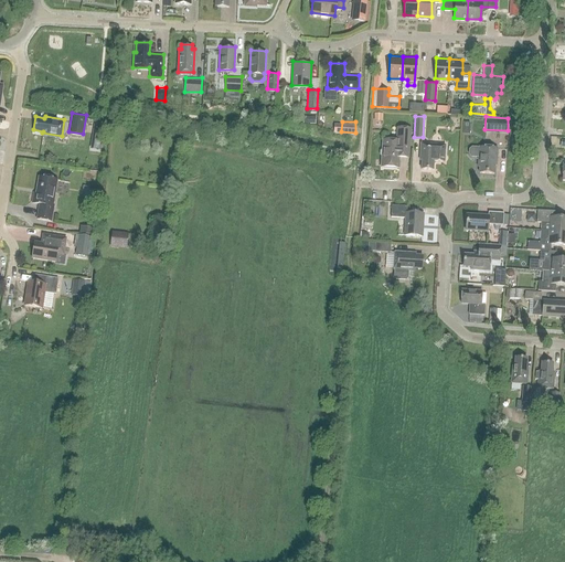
[(408,156),(411,126),(397,125),(396,138),(382,137),(381,163),(398,166),(400,155),(408,156)]
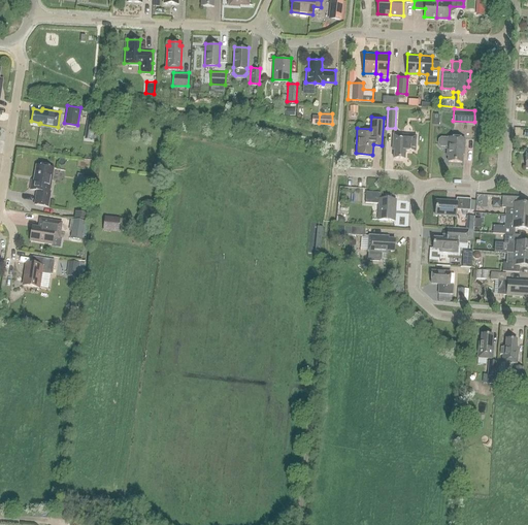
[(416,149),(417,133),(393,132),(392,148),(394,148),(393,156),(404,157),(404,148),(416,149)]
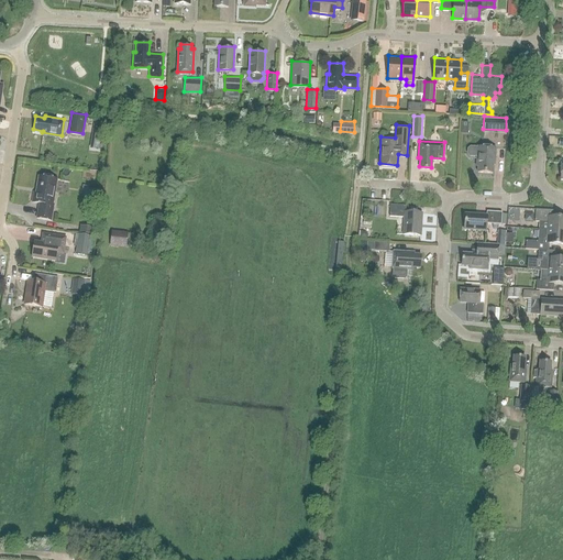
[(470,154),(477,154),(476,164),(477,164),(477,169),(492,171),(493,162),(494,162),(495,145),(470,144),(466,146),(466,151),(470,154)]
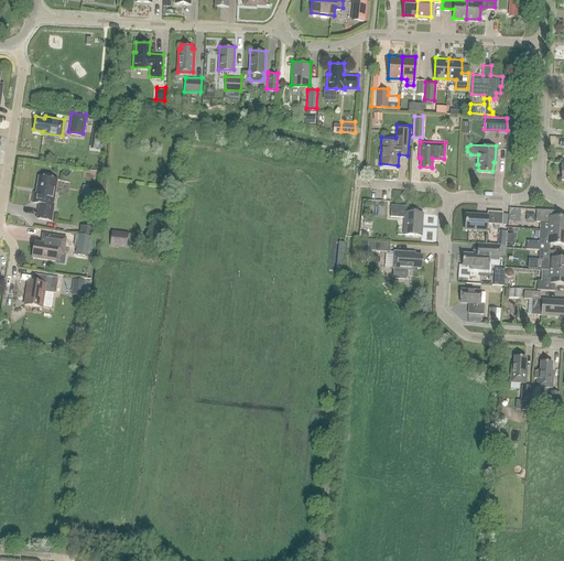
[(52,175),(51,173),(44,172),(43,173),(43,174),(39,174),(35,191),(33,190),(32,200),(39,201),(36,216),(51,218),(53,202),(55,190),(53,190),(54,176),(51,176),(52,175)]
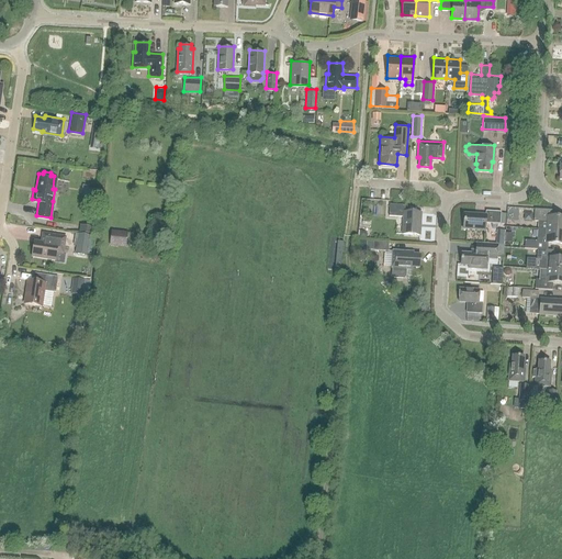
[(388,212),(388,196),(362,196),(363,212),(388,212)]
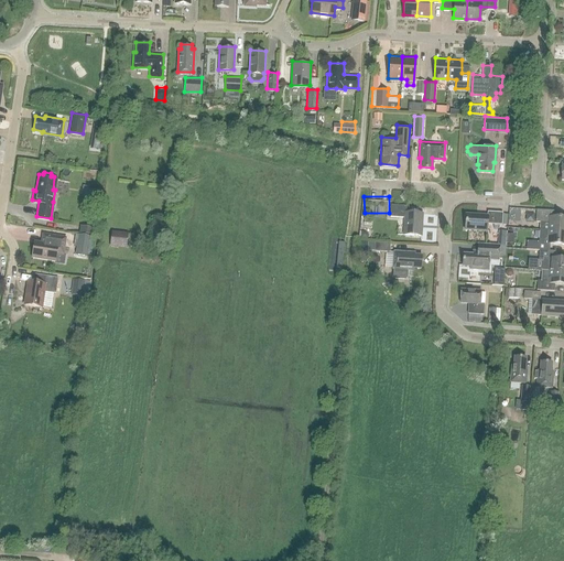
[(420,234),(422,211),(405,209),(407,203),(390,202),(390,214),(404,215),(403,233),(420,234)]
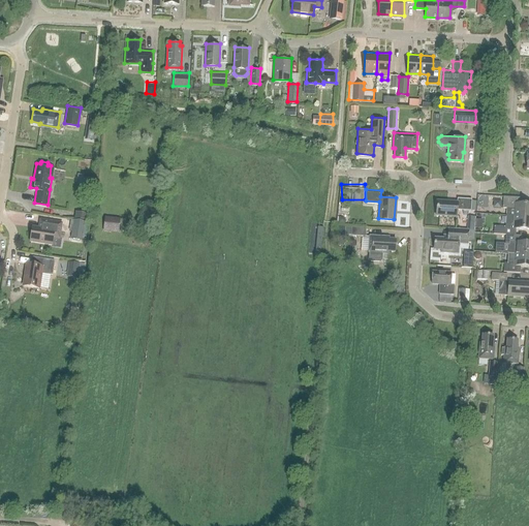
[(515,214),(528,214),(528,202),(525,202),(525,195),(503,194),(502,206),(506,206),(505,213),(515,214)]
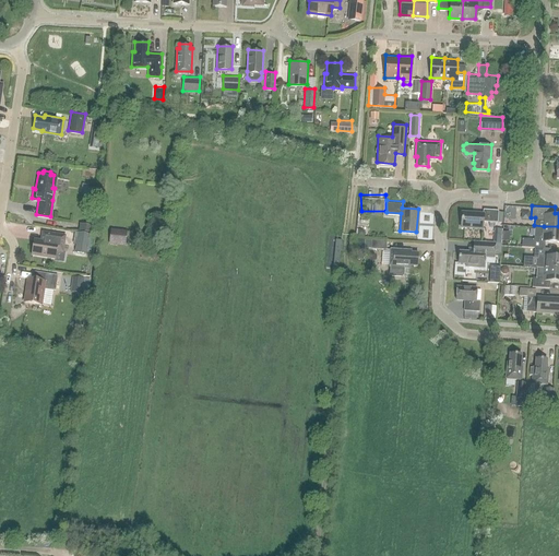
[(489,220),(489,223),(497,223),(498,209),(483,208),(483,211),(461,210),(460,225),(482,226),(483,220),(489,220)]
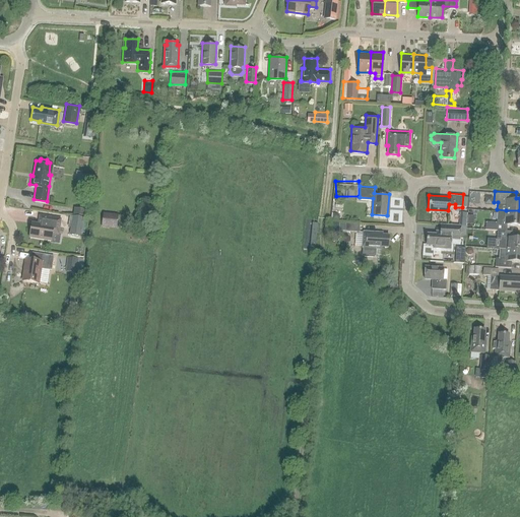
[(519,223),(519,210),(506,210),(497,209),(497,220),(485,219),(484,228),(497,229),(505,229),(506,222),(519,223)]
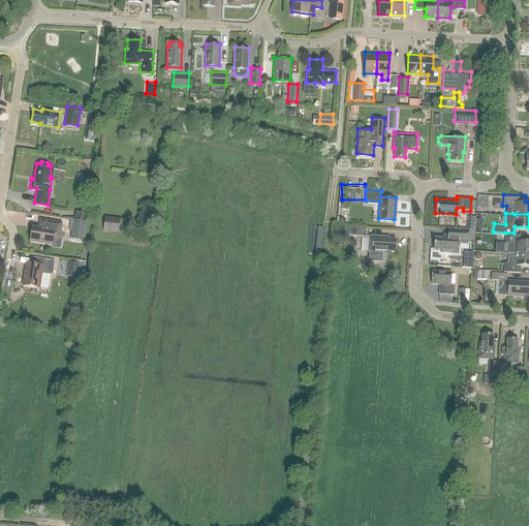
[(120,216),(104,214),(103,228),(118,230),(120,216)]
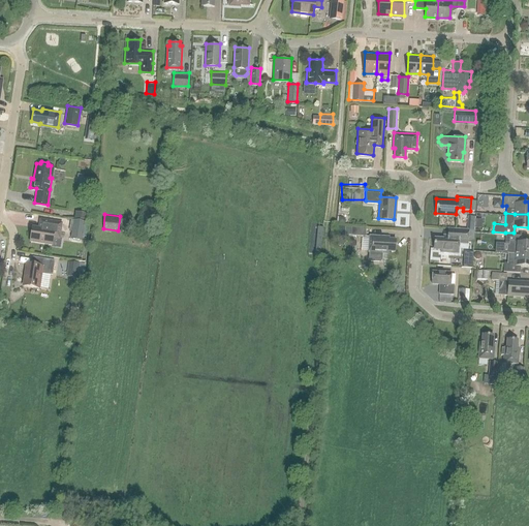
[(467,214),(466,226),(469,226),(468,228),(474,228),(475,214),(467,214)]
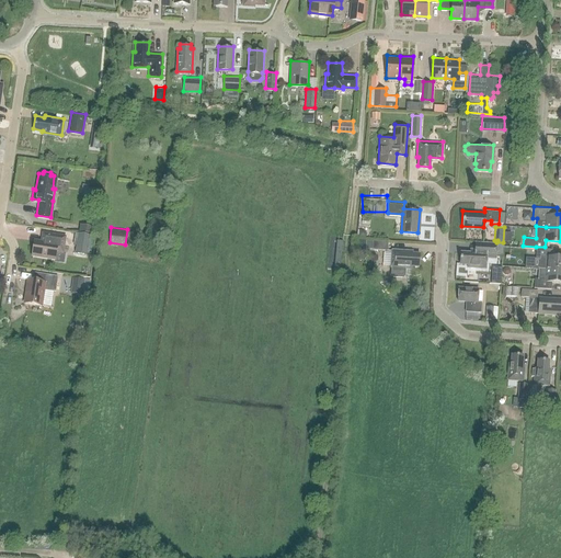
[(42,230),(41,239),(34,238),(32,253),(55,258),(56,249),(63,250),(65,234),(42,230)]
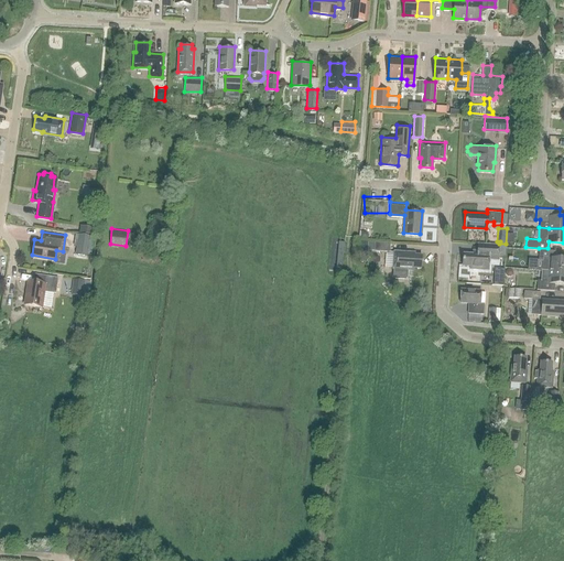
[(75,232),(73,243),(77,244),(75,251),(86,254),(88,245),(91,246),(93,235),(75,232)]
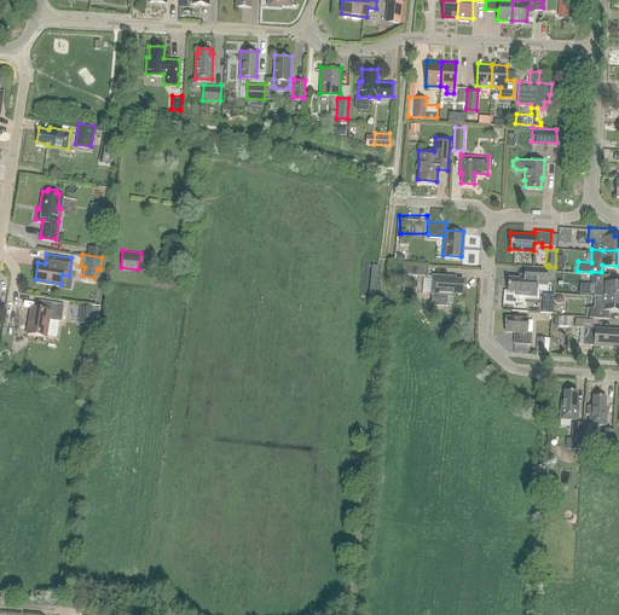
[(403,272),(427,273),(428,264),(403,262),(403,272)]
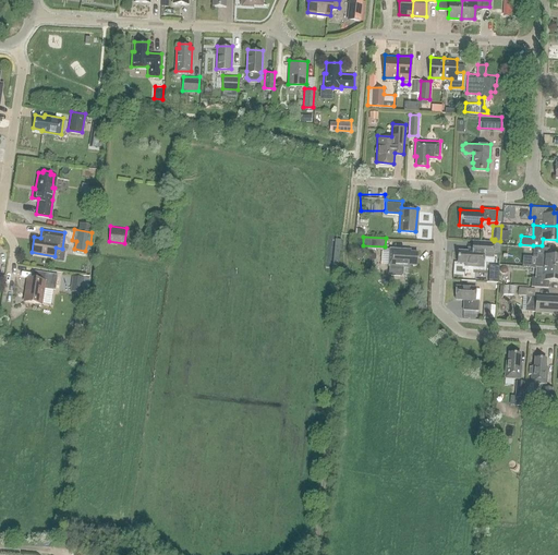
[(493,253),(493,249),(494,240),(492,240),(472,239),(472,248),(468,248),(468,250),(458,249),(457,261),(464,262),(464,264),(483,265),(484,255),(493,255),(493,253)]
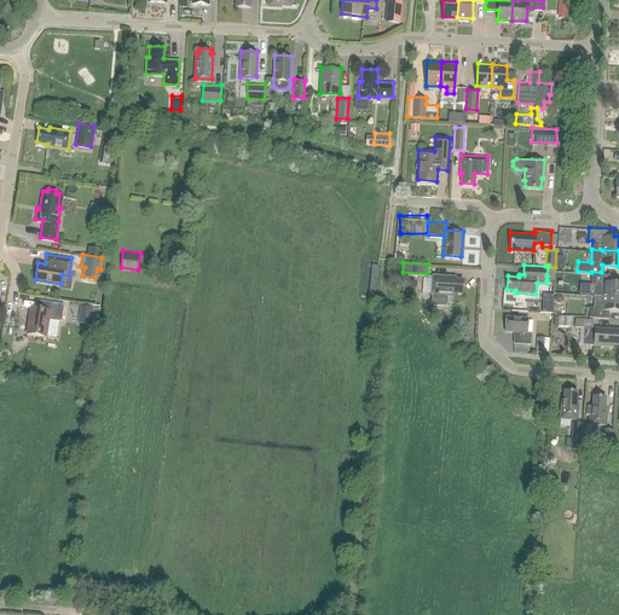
[(591,282),(595,283),(594,294),(618,295),(618,280),(611,280),(611,273),(601,272),(591,272),(591,282)]
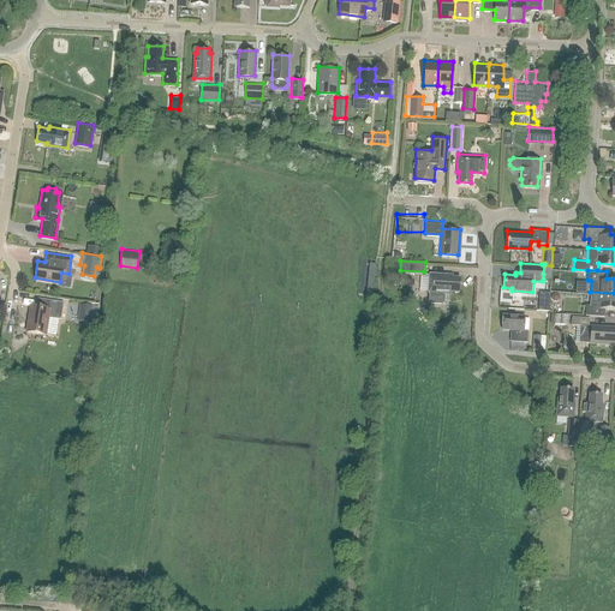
[(428,291),(429,291),(429,298),(430,300),(441,300),(442,299),(443,292),(451,292),(451,289),(459,289),(459,275),(452,275),(452,273),(429,271),(428,291)]
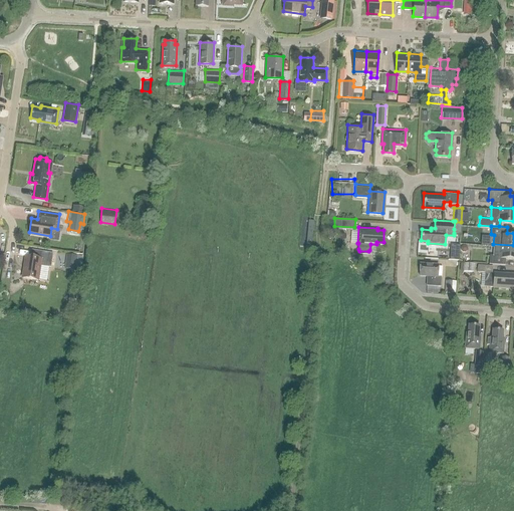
[(513,256),(513,245),(493,244),(493,253),(489,253),(489,262),(505,263),(505,256),(513,256)]
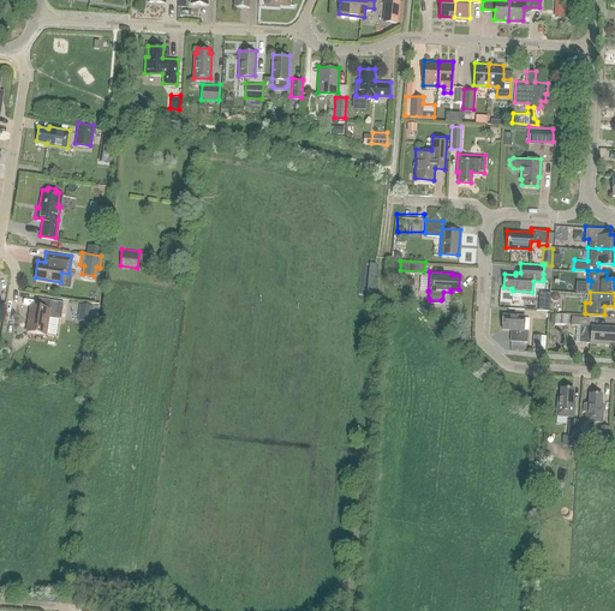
[(27,329),(45,333),(47,315),(60,317),(63,300),(43,297),(42,306),(30,304),(27,329)]
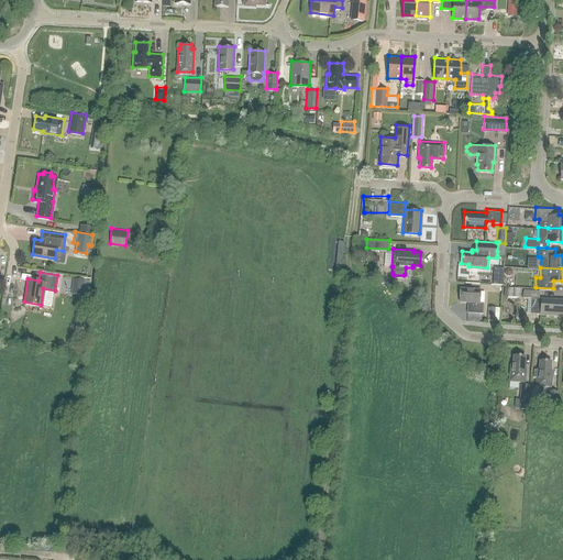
[(88,295),(89,289),(90,280),(84,278),(72,277),(69,292),(88,295)]
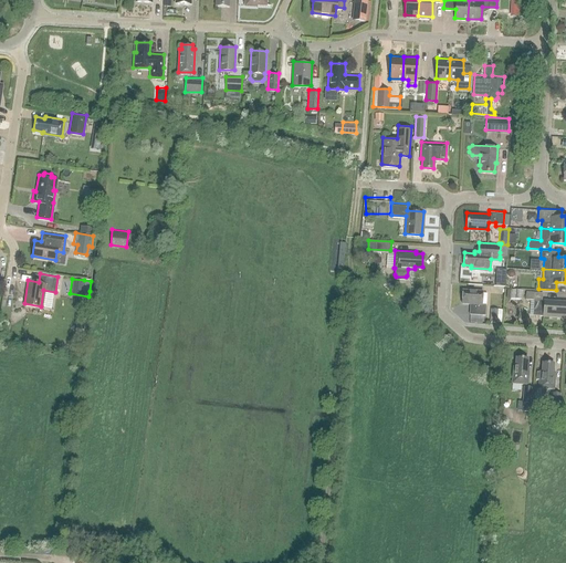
[(482,283),(477,283),(477,289),(462,288),(461,301),(470,302),(469,312),(484,313),(485,302),(481,302),(482,283)]
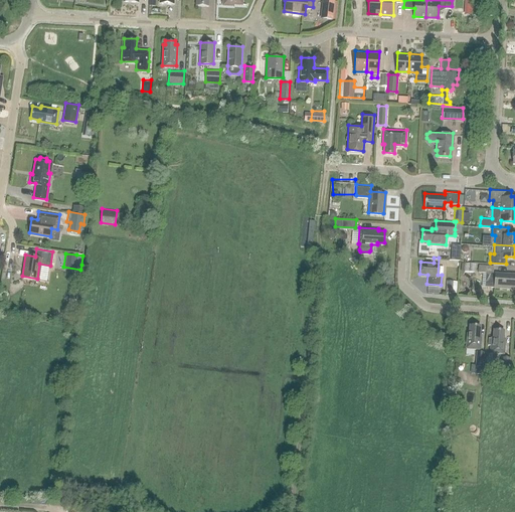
[(475,262),(465,261),(464,270),(474,270),(475,262)]
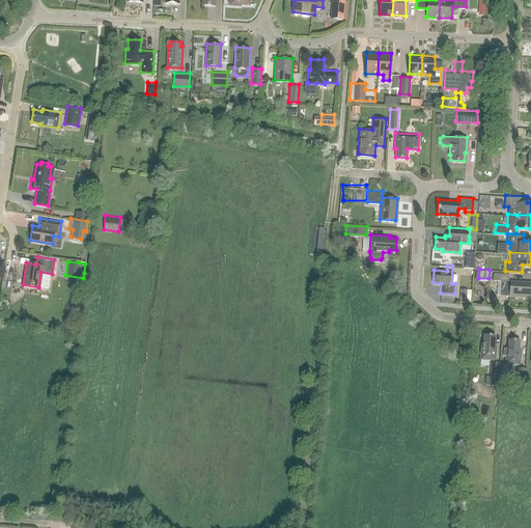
[(500,294),(509,295),(530,296),(530,280),(508,279),(508,272),(494,271),(493,279),(500,279),(500,294)]
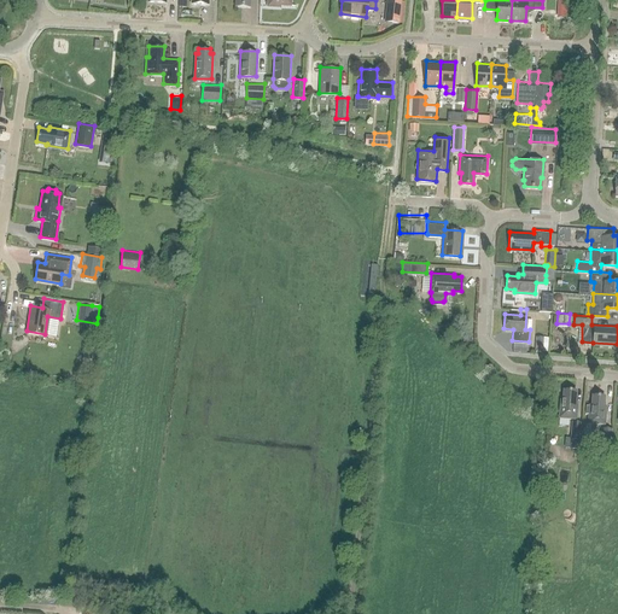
[(548,335),(535,334),(535,349),(547,349),(548,335)]
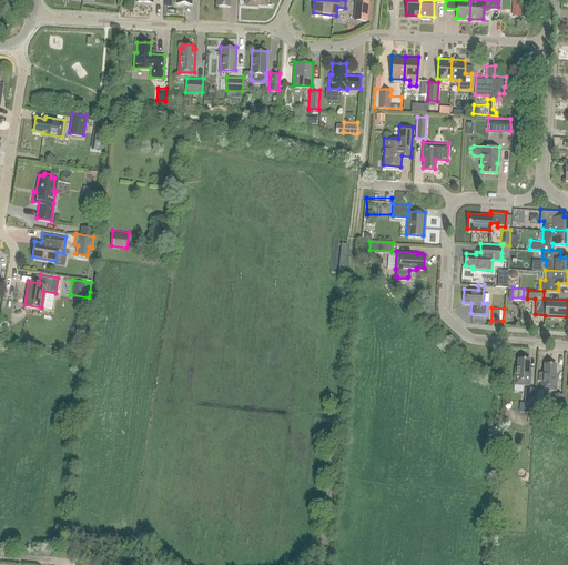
[(529,383),(530,367),(528,367),(529,357),(517,357),(517,366),(515,366),(514,382),(529,383)]
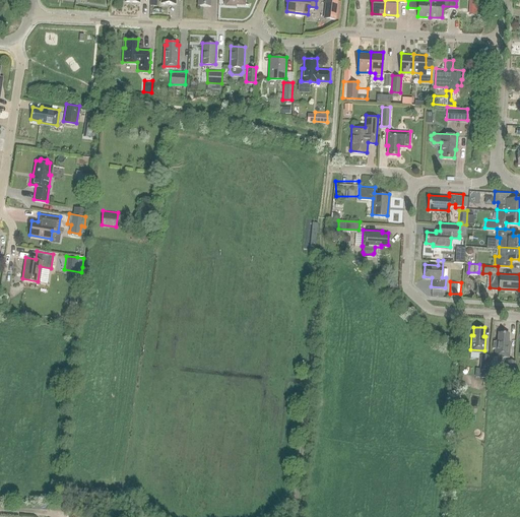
[(494,346),(495,346),(495,354),(509,356),(510,340),(508,340),(509,332),(498,331),(498,339),(496,339),(496,340),(495,339),(493,341),(493,345),(494,346)]
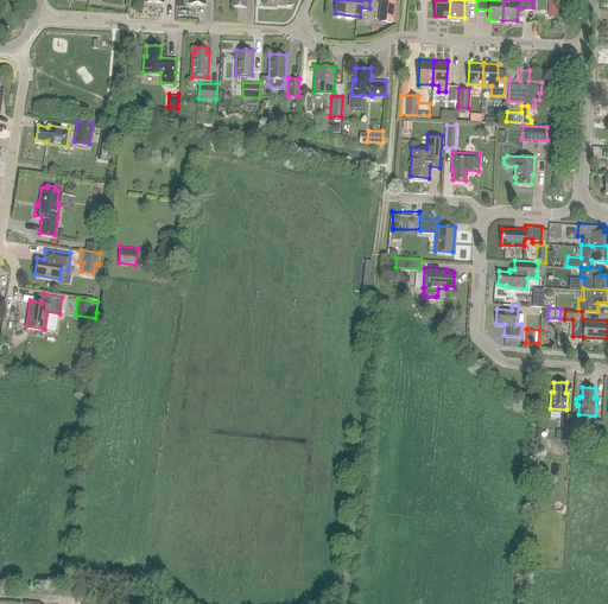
[(571,431),(572,413),(562,413),(559,438),(569,439),(569,431),(571,431)]
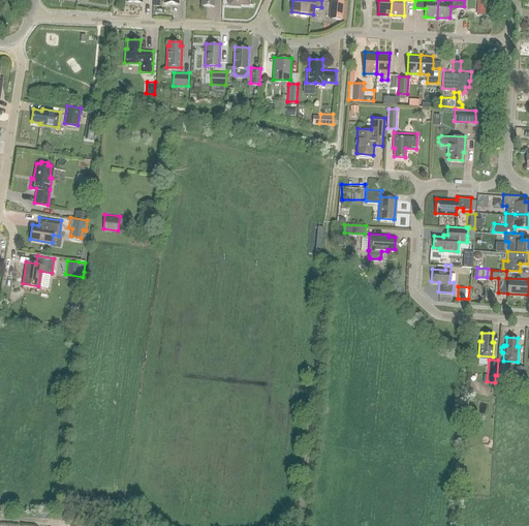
[(524,365),(515,365),(514,380),(523,381),(524,365)]
